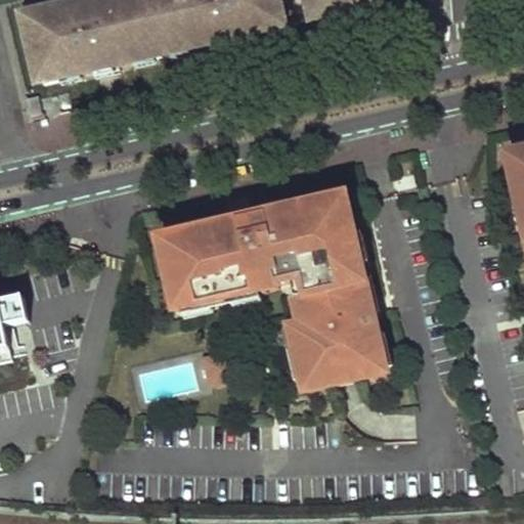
[(48,0),(20,6),(34,63),(38,62),(44,87),(84,78),(83,71),(117,62),(119,71),(209,49),(208,41),(241,34),(243,42),(287,31),(287,27),(318,18),(319,24),(356,14),(355,10),(381,4),(379,0),(48,0)]
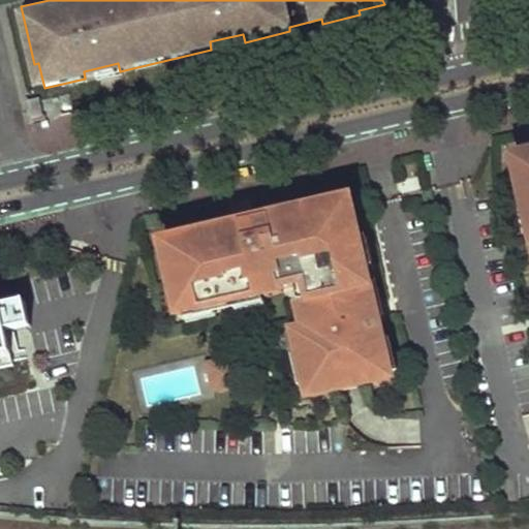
[(210,41),(211,50),(245,42),(243,34),(210,41)]
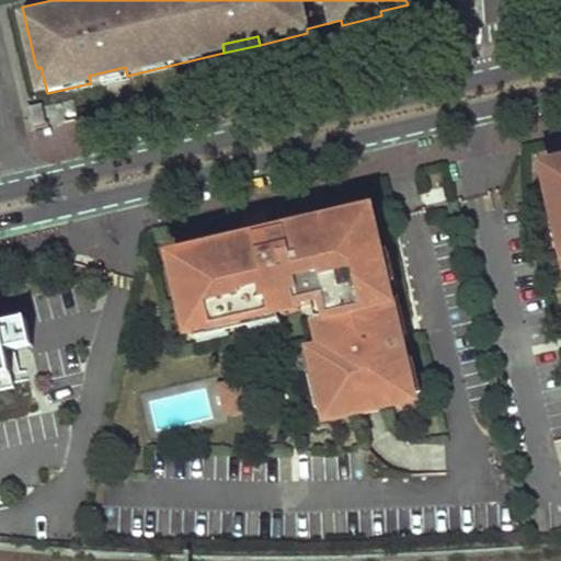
[(127,76),(125,67),(89,76),(90,83),(127,76)]
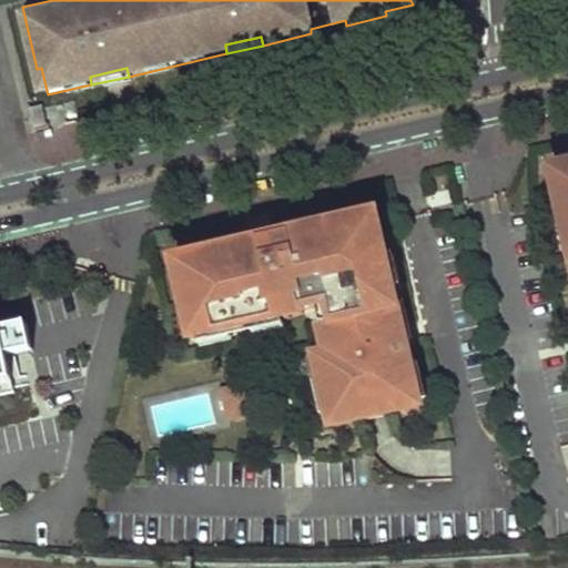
[(41,105),(29,109),(33,129),(47,125),(41,105)]
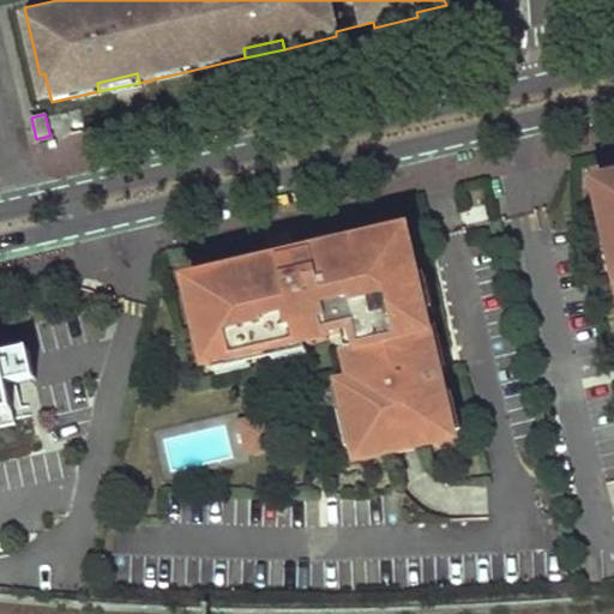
[(271,266),(190,284),(209,366),(329,338),(326,335),(356,327),(362,349),(348,351),(355,384),(343,387),(360,461),(455,439),(439,371),(429,373),(426,354),(433,351),(410,250),(390,254),(386,239),(360,245),(360,248),(335,256),(333,251),(296,259),(299,269),(272,275),(271,266)]
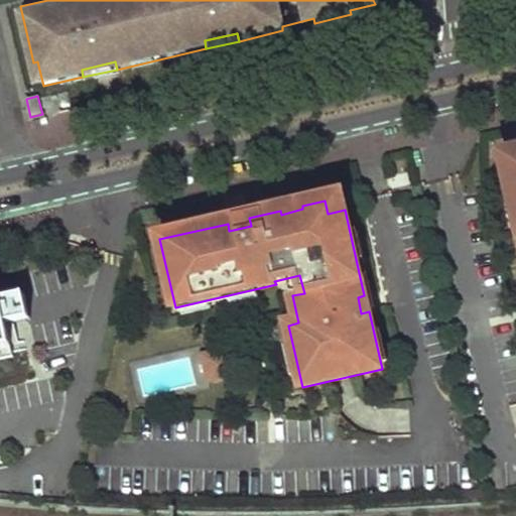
[(249,218),(228,224),(229,231),(251,226),(249,218)]
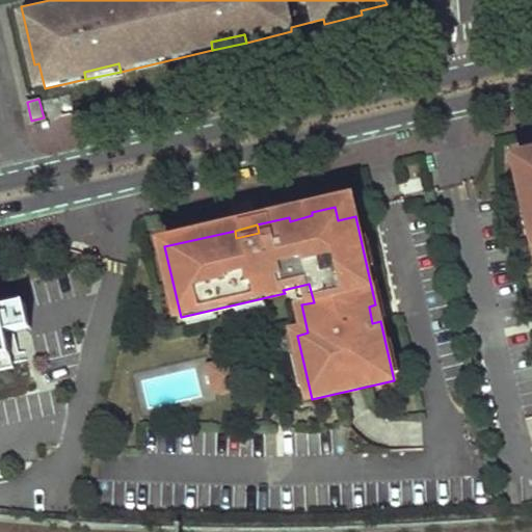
[(0,370),(40,362),(21,280),(0,284),(0,370)]
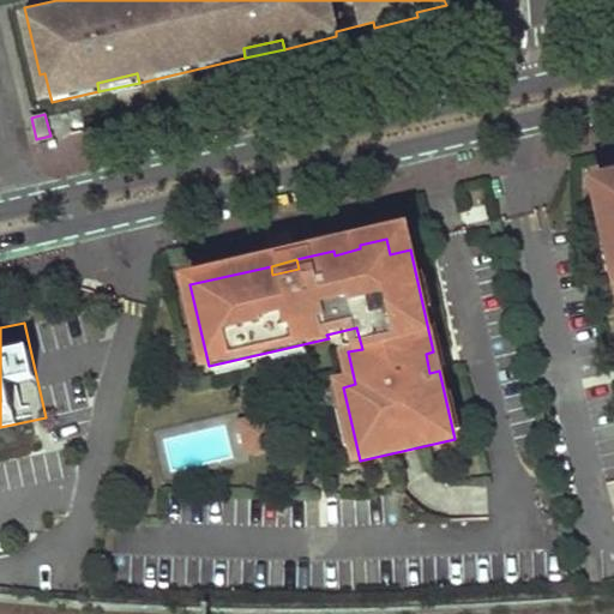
[(433,351),(426,354),(429,373),(439,371),(433,351)]
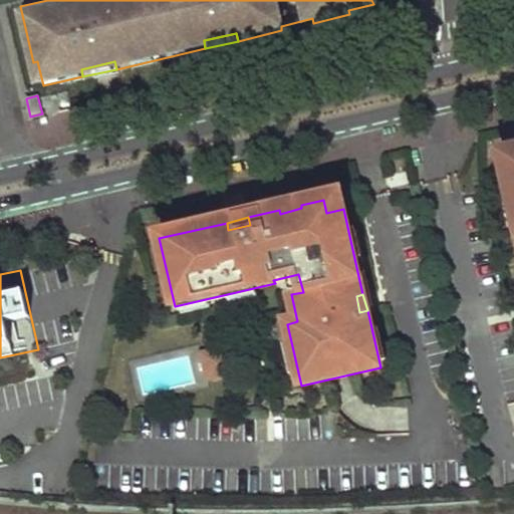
[(223,350),(197,355),(203,380),(228,375),(223,350)]
